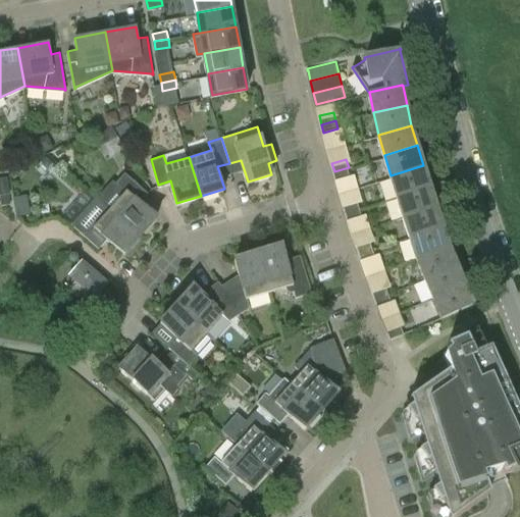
[(397,195),(429,185),(423,165),(391,175),(397,195)]
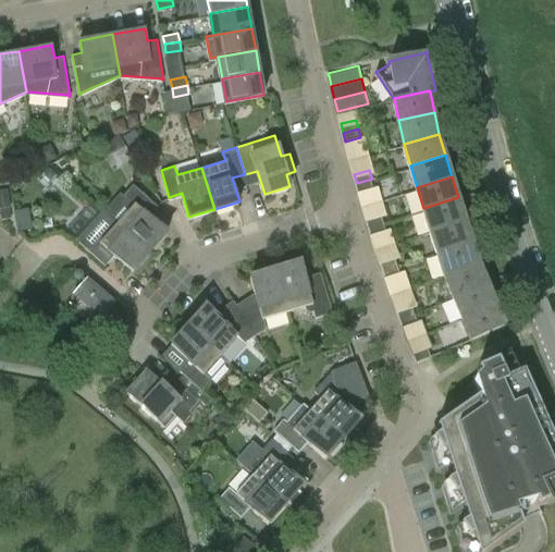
[(372,179),(357,183),(359,192),(374,187),(372,179)]
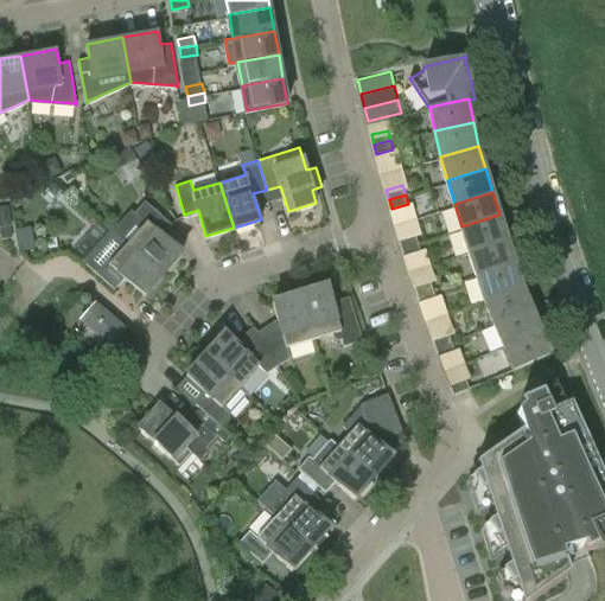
[(141,225),(128,241),(164,272),(183,250),(163,232),(173,222),(146,198),(135,210),(141,215),(139,218),(139,223),(141,225)]
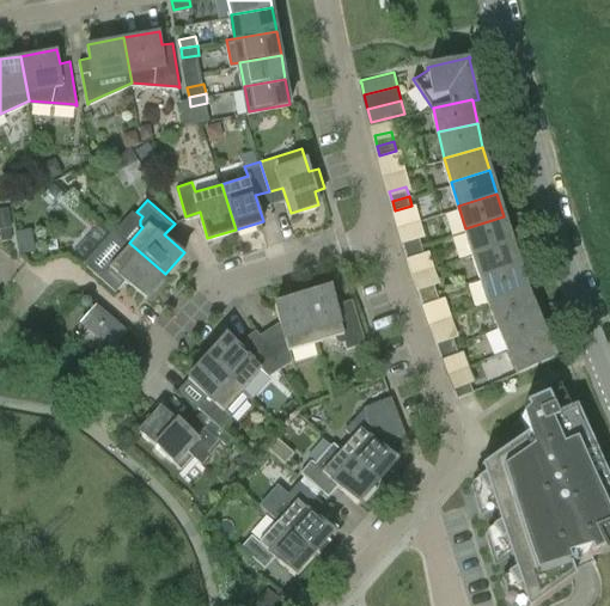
[(465,228),(474,252),(512,240),(504,216),(465,228)]
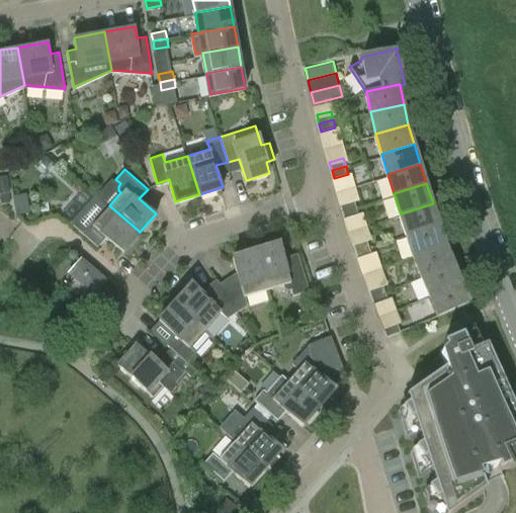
[(343,209),(357,205),(355,197),(341,201),(343,209)]
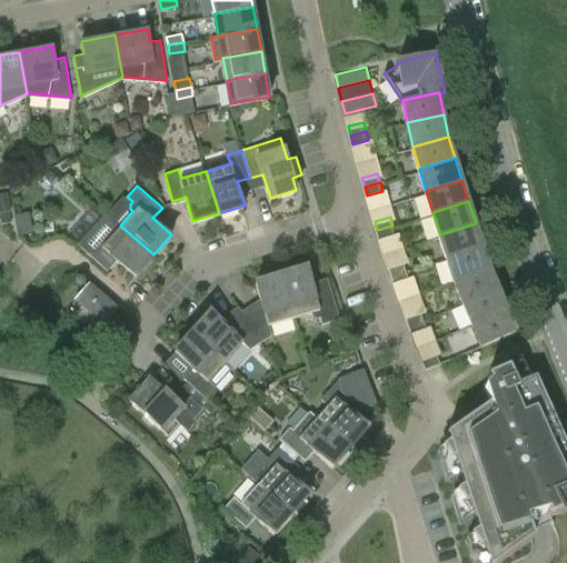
[(447,255),(483,244),(476,223),(440,234),(447,255)]
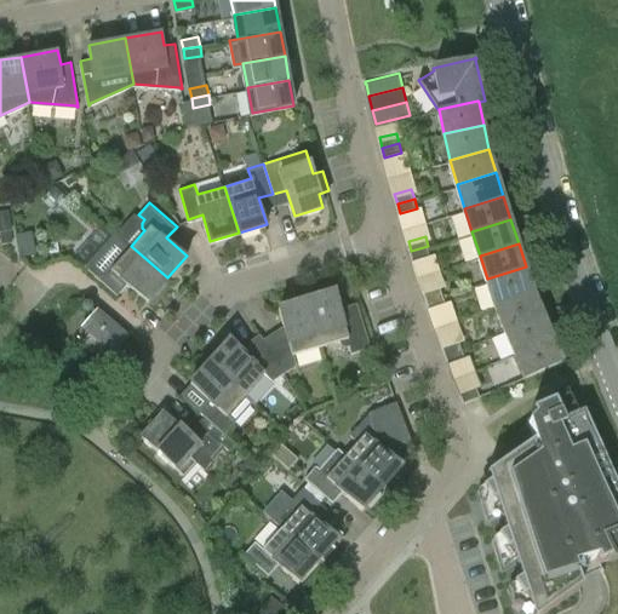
[(167,277),(131,246),(118,260),(115,258),(110,258),(107,262),(97,252),(87,264),(118,292),(127,281),(148,299),(167,277)]
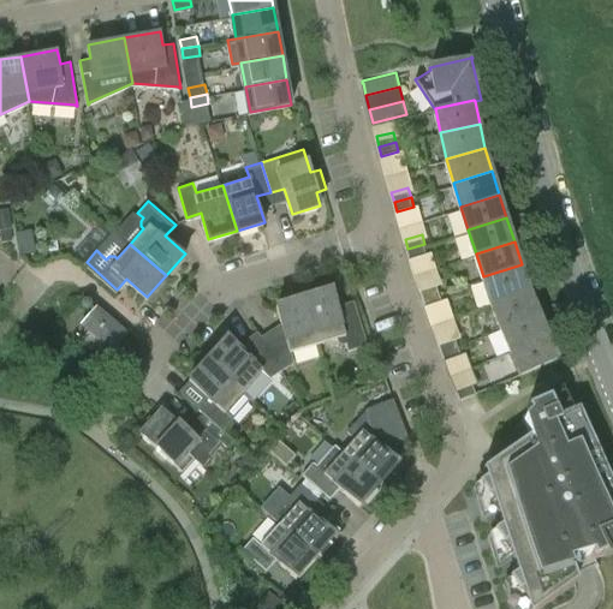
[(424,244),(408,249),(411,258),(427,254),(424,244)]
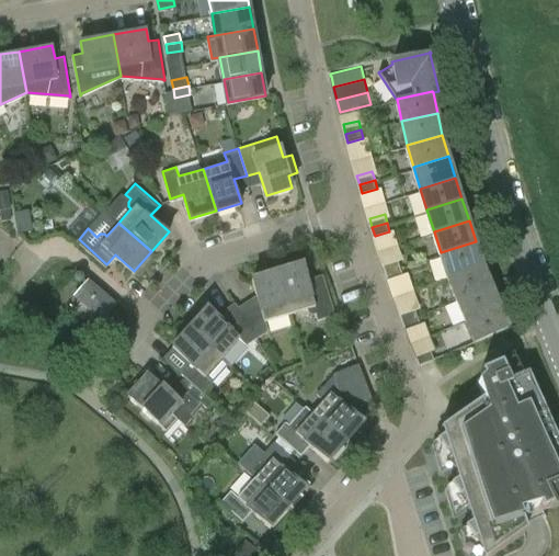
[(441,252),(447,275),(482,263),(476,241),(441,252)]
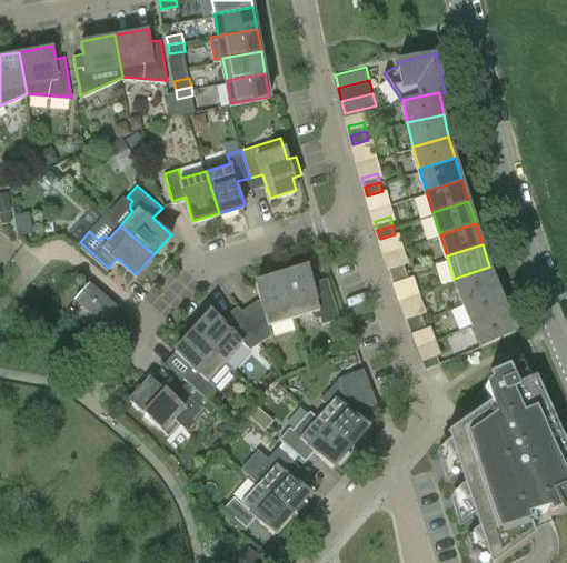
[(391,273),(407,269),(404,260),(388,264),(391,273)]
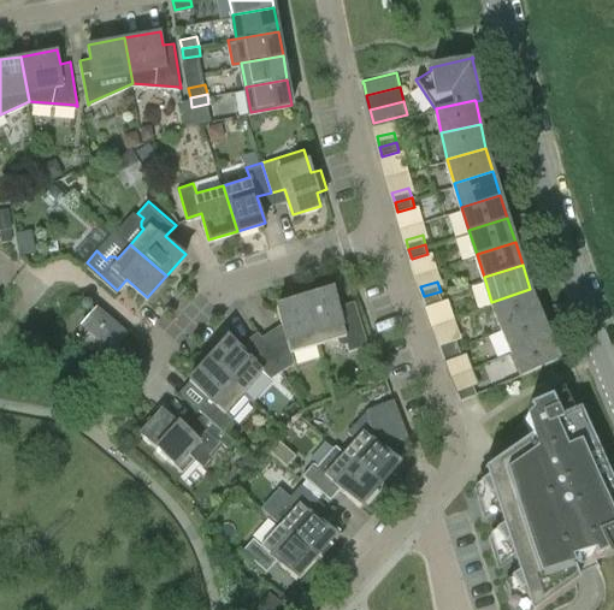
[(305,296),(319,342),(338,336),(340,339),(344,342),(348,341),(350,349),(369,343),(359,308),(341,313),(332,288),(305,296)]
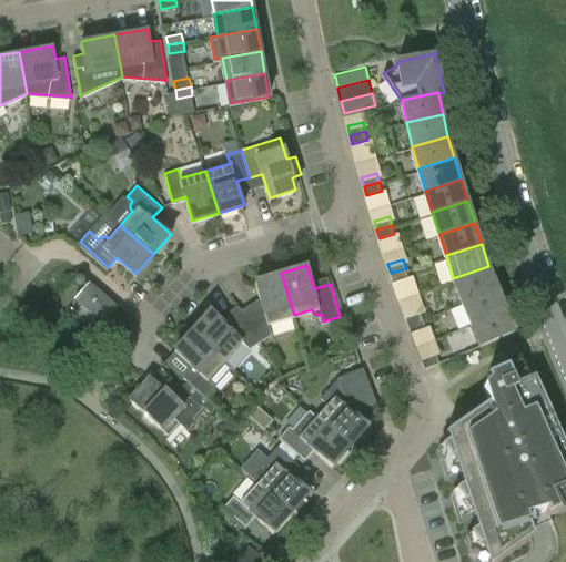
[(488,266),(453,278),(463,300),(497,287),(488,266)]
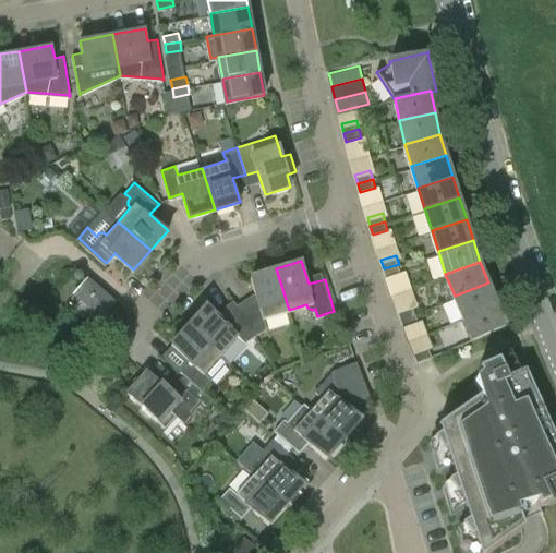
[(399,264),(384,268),(387,278),(402,273),(399,264)]
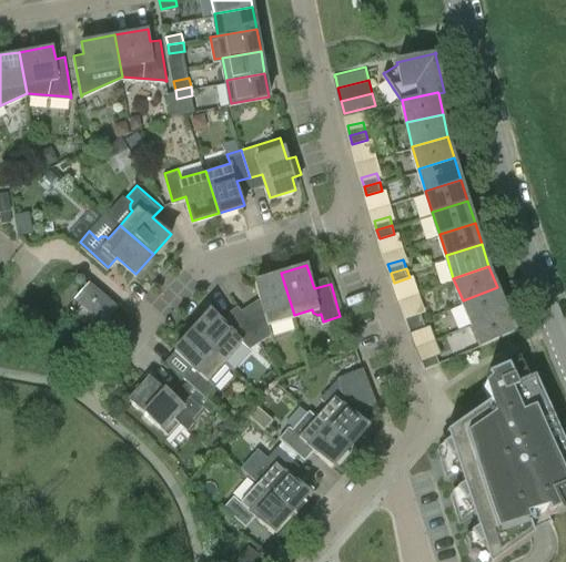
[(245,315),(261,339),(273,331),(270,323),(294,315),(281,273),(255,281),(263,304),(245,315)]
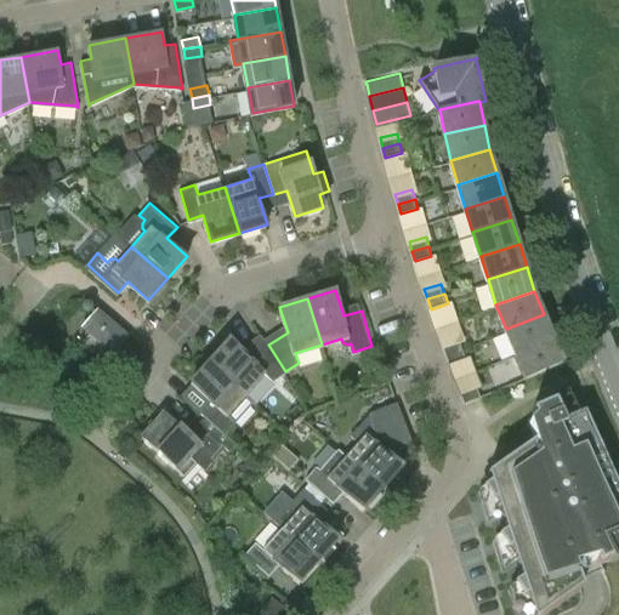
[(97,309),(85,324),(114,349),(128,335),(97,309)]
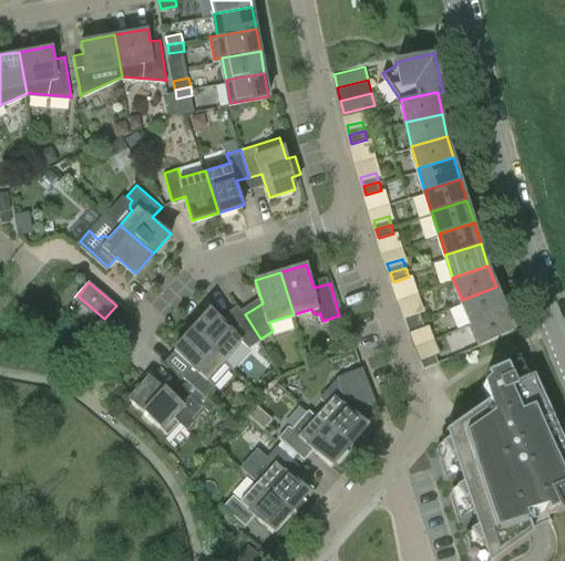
[(505,307),(496,287),(462,300),(471,321),(505,307)]
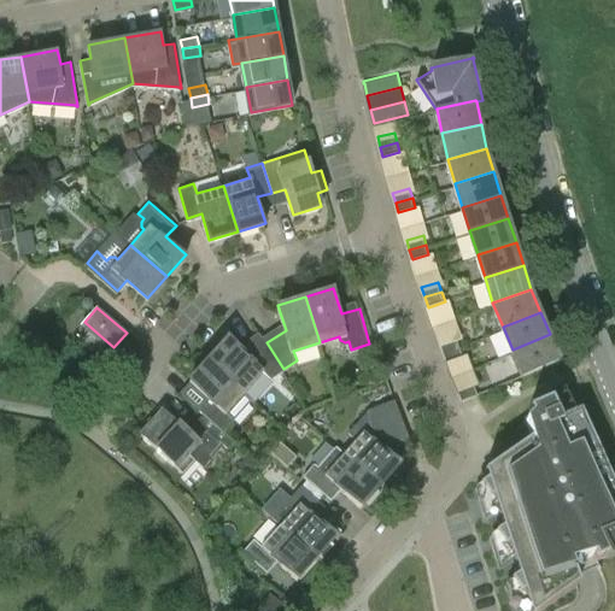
[(550,334),(513,350),(522,374),(560,358),(550,334)]
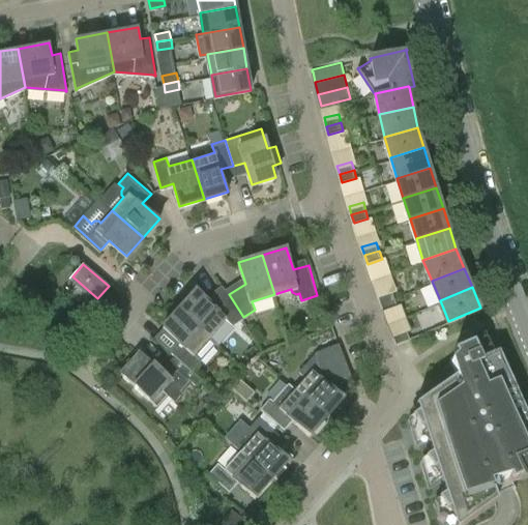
[(381,301),(396,296),(392,288),(378,293),(381,301)]
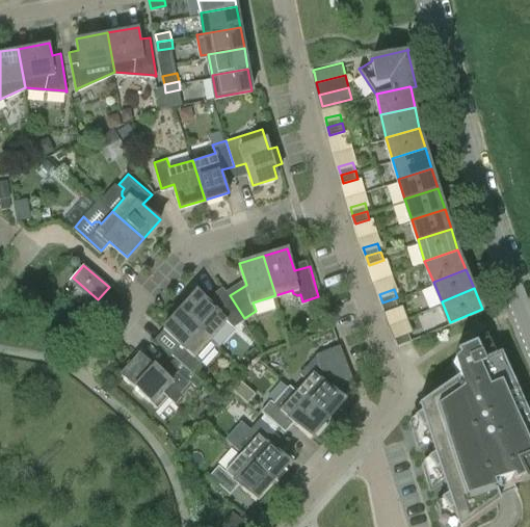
[(181,309),(211,336),(228,318),(234,324),(244,318),(230,295),(214,306),(197,290),(181,309)]
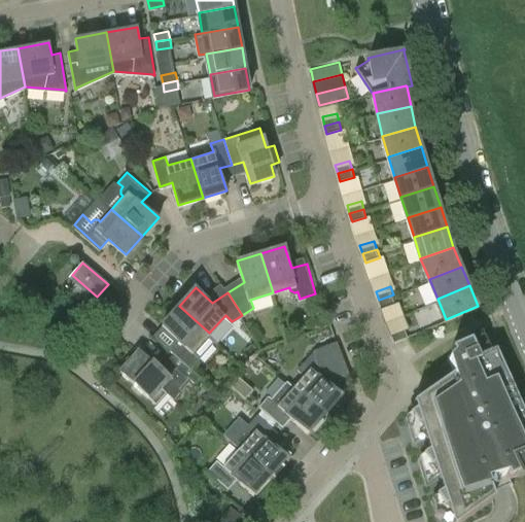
[(393,294),(379,300),(382,308),(396,303),(393,294)]
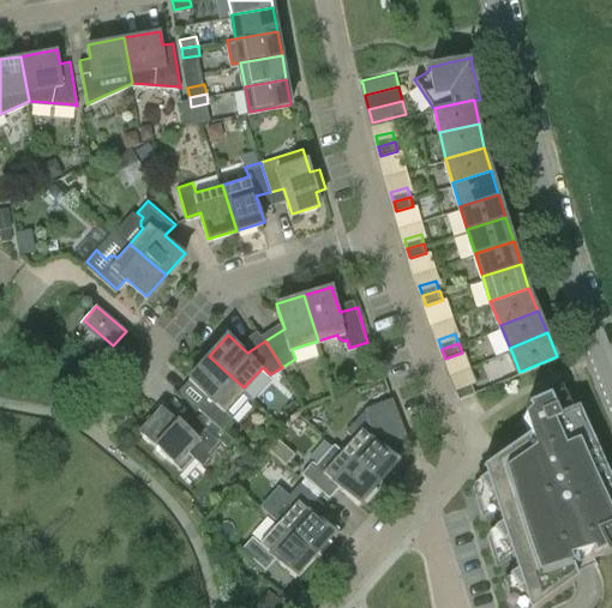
[(199,407),(203,409),(223,427),(225,426),(234,415),(252,395),(244,387),(209,356),(190,378),(191,378),(209,395),(199,407)]
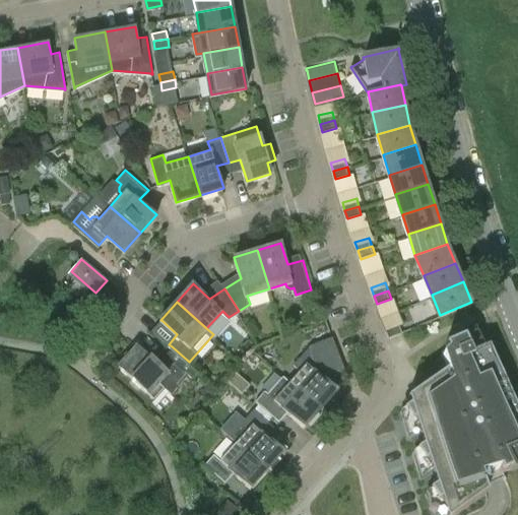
[(389,335),(397,332),(403,330),(399,322),(386,327),(389,335)]
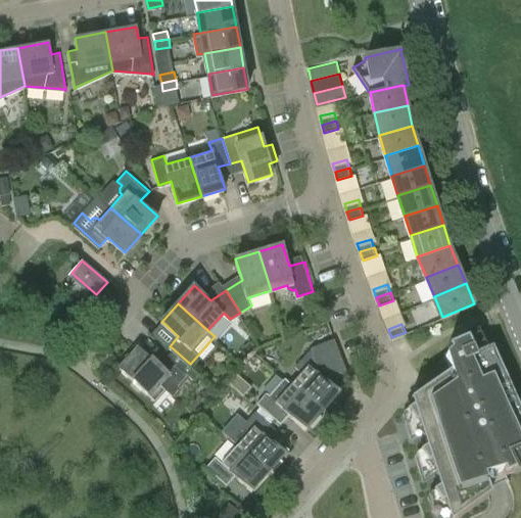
[(486,482),(520,468),(520,399),(491,335),(471,345),(467,337),(448,345),(450,349),(445,355),(450,370),(411,398),(413,406),(407,410),(422,431),(426,445),(420,451),(434,470),(438,486),(432,490),(446,510),(448,517),(455,517),(490,493),(486,482)]
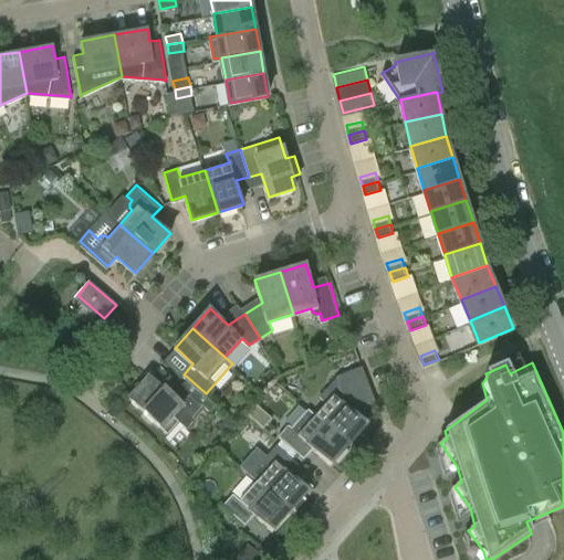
[(327,401),(316,413),(350,442),(367,422),(357,413),(363,408),(364,409),(375,397),(363,365),(338,373),(320,394),(327,401)]
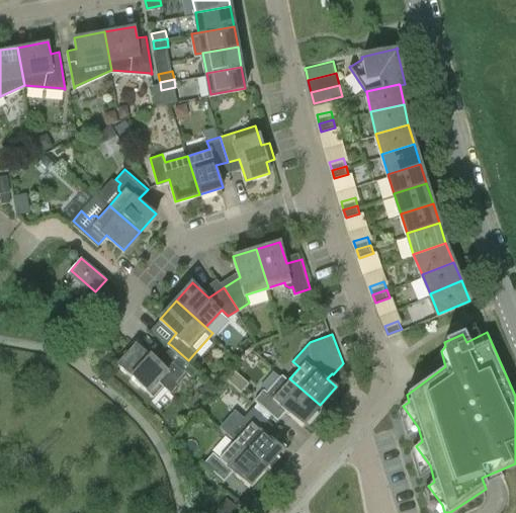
[(164,383),(171,390),(189,370),(167,350),(158,360),(138,342),(118,363),(154,396),(164,383)]
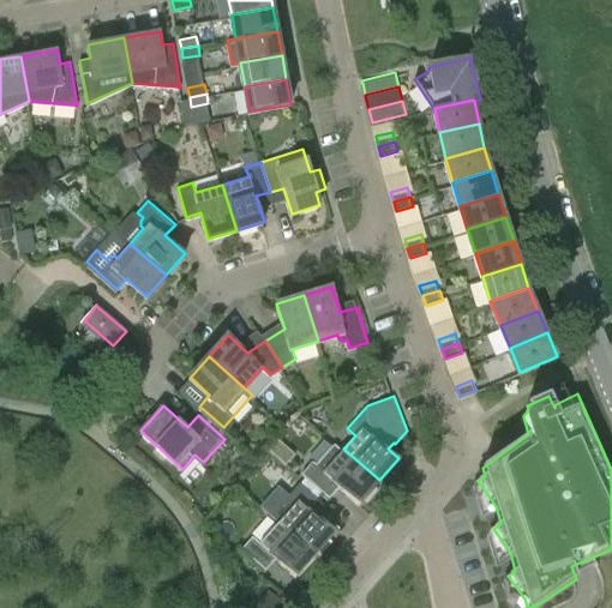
[(360,501),(379,480),(343,449),(331,462),(323,455),(317,462),(313,459),(303,471),(330,495),(340,485),(360,501)]
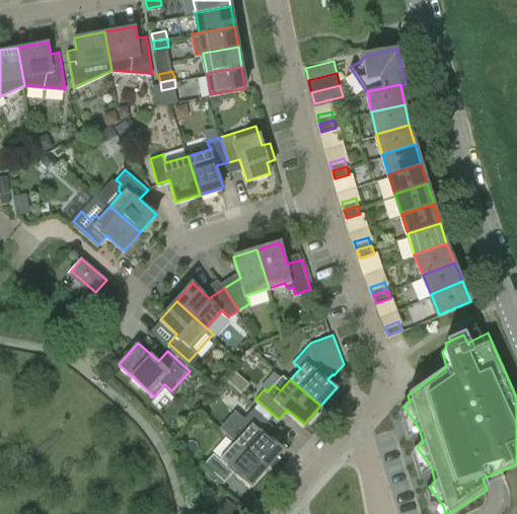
[(236,440),(267,466),(283,448),(266,434),(274,424),(253,407),(239,423),(246,429),(236,440)]
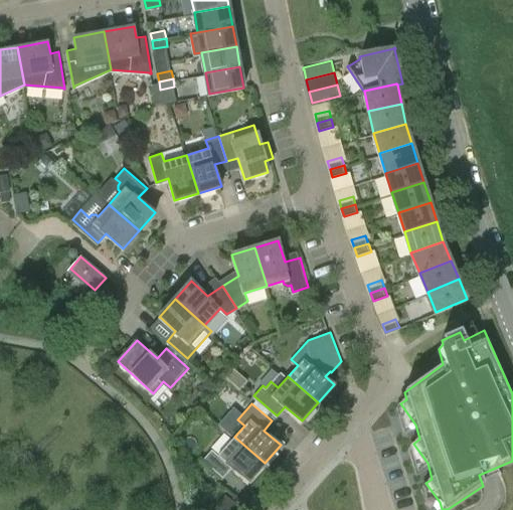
[(248,481),(265,463),(234,437),(219,454),(212,448),(203,458),(223,476),(231,466),(248,481)]
